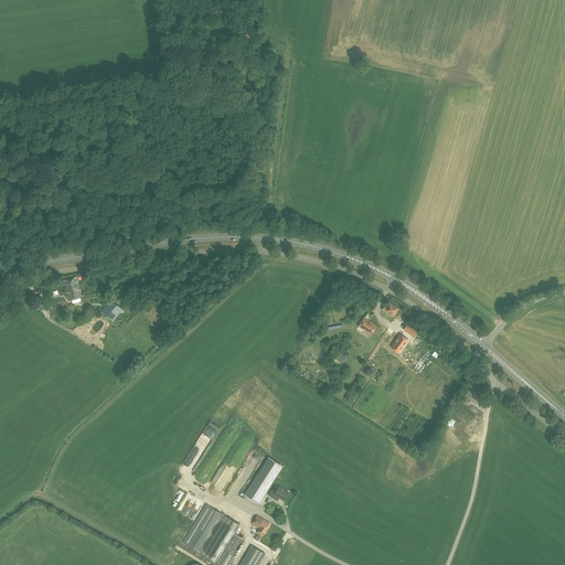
[(64,285),(65,285),(67,292),(66,292),(68,300),(83,296),(81,288),(80,289),(77,281),(78,281),(77,276),(63,280),(64,285)]
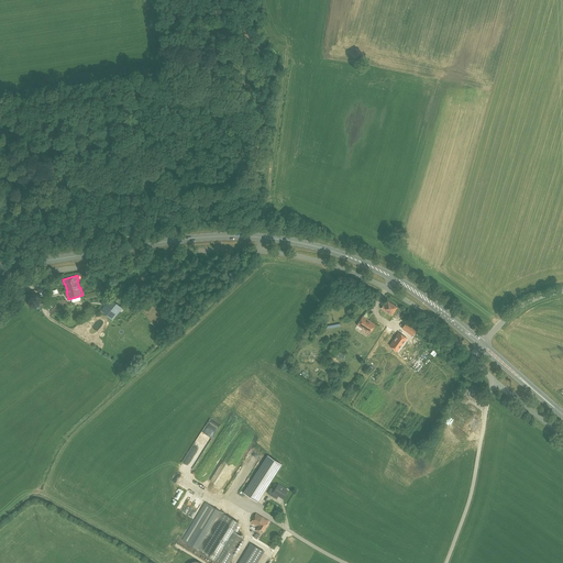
[(110,298),(101,310),(112,320),(122,308),(110,298)]
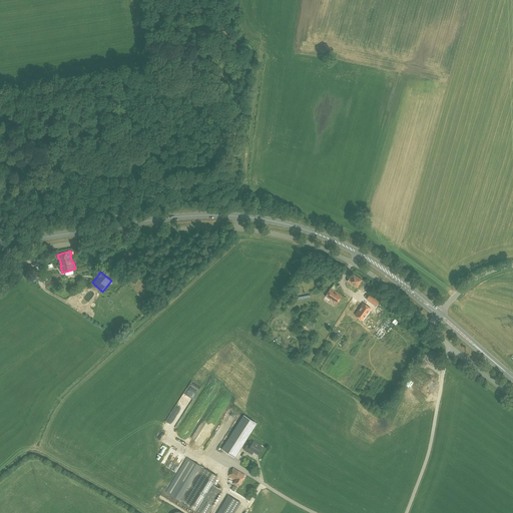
[(353,275),(348,282),(357,288),(362,281),(353,275)]
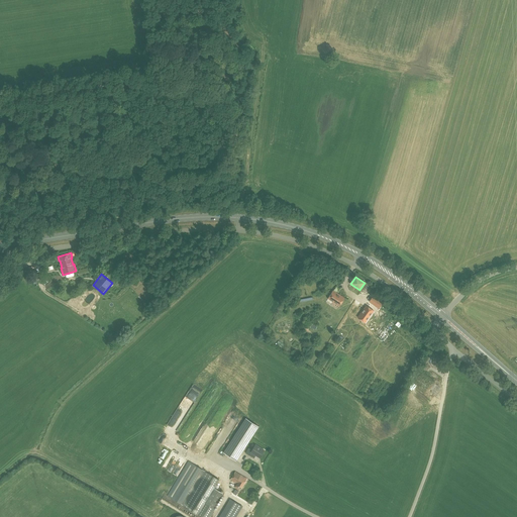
[(329,297),(328,298),(331,300),(339,306),(342,301),(344,299),(344,298),(336,294),(332,291),(329,297)]
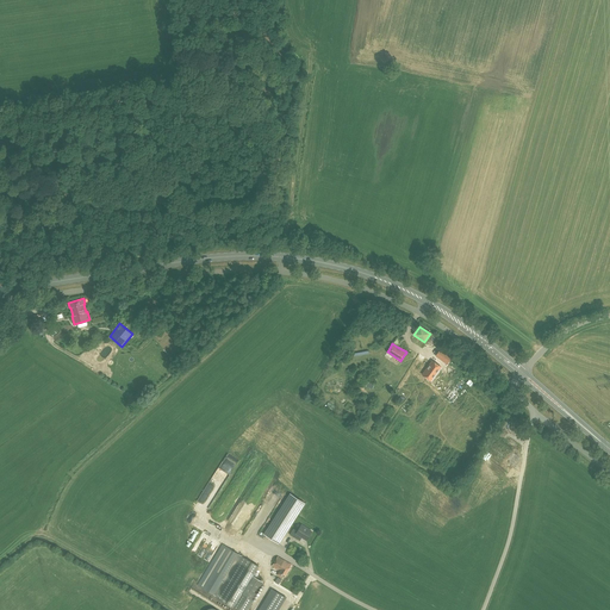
[(452,359),(440,352),(436,358),(448,365),(452,359)]
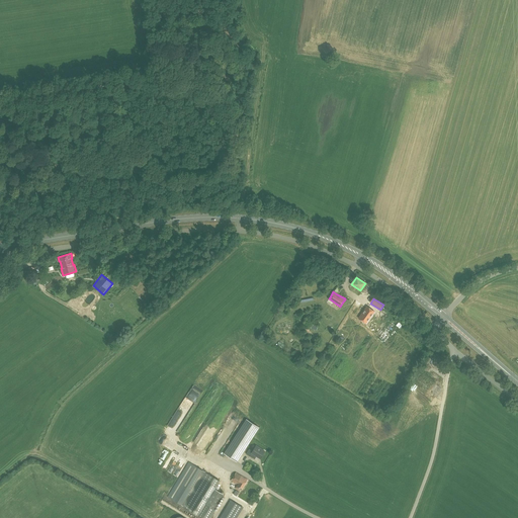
[(366,307),(358,319),(366,324),(373,312),(366,307)]
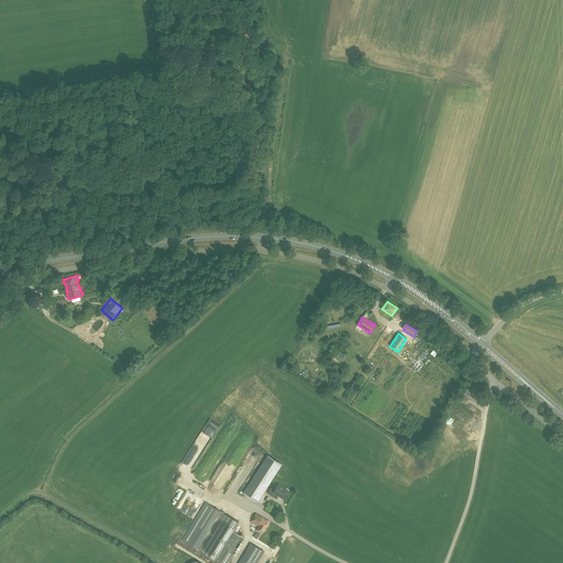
[(416,344),(403,360),(408,364),(411,366),(421,354),(427,359),(430,355),(428,354),(432,350),(429,348),(424,352),(416,344)]
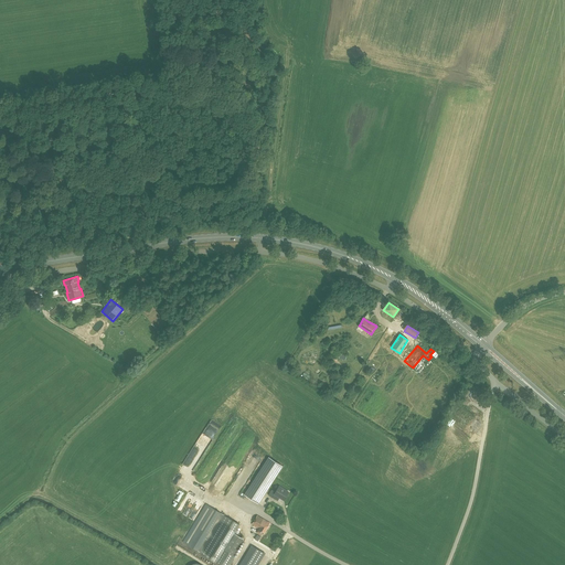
[(338,360),(341,363),(348,356),(343,353),(338,360)]
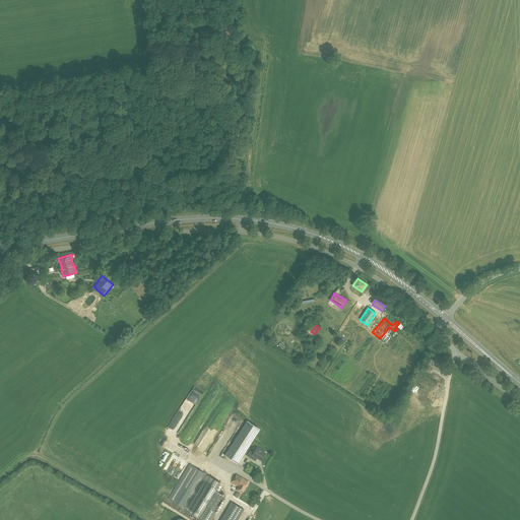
[(326,337),(333,340),(335,336),(328,332),(326,337)]
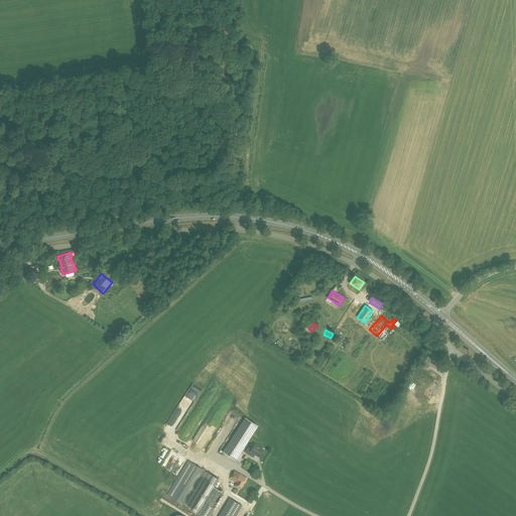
[(363,354),(359,360),(365,364),(379,344),(374,341),(364,355),(363,354)]
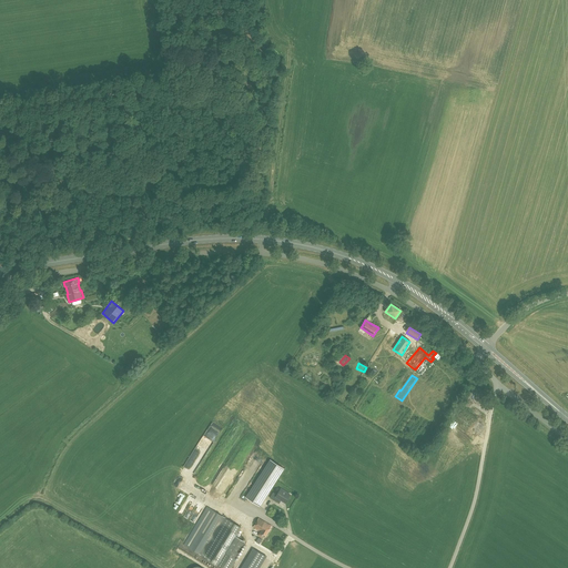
[(217,425),(208,438),(212,442),(213,443),(224,429),(217,425)]
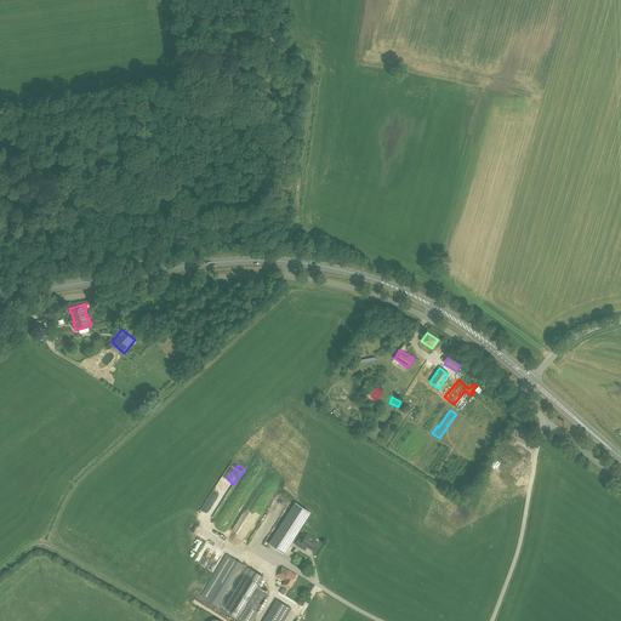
[(296,502),(269,543),(284,553),(311,512),(296,502)]
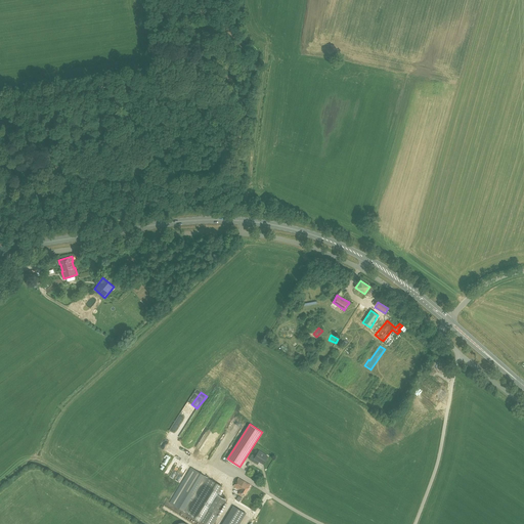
[(163,449),(170,451),(171,443),(165,442),(163,449)]
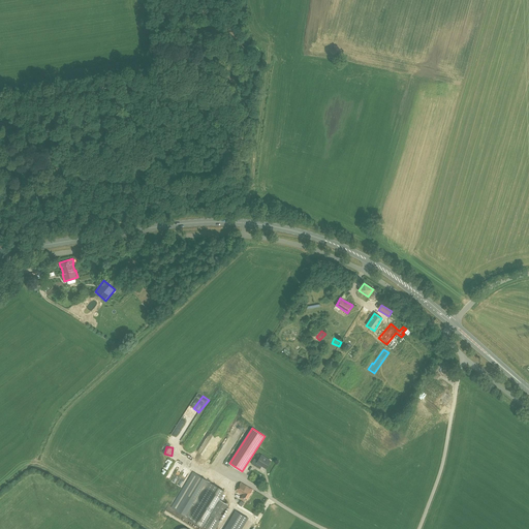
[(179,462),(182,455),(174,450),(169,457),(179,462)]
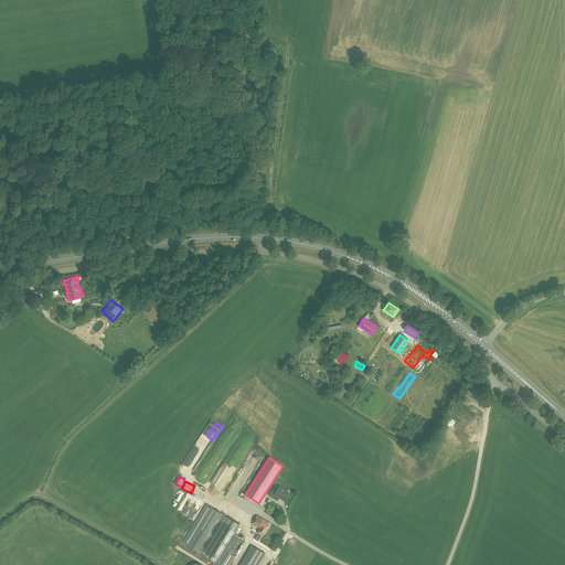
[(284,500),(289,492),(279,486),(275,491),(272,489),(268,494),(273,497),(274,493),(284,500)]
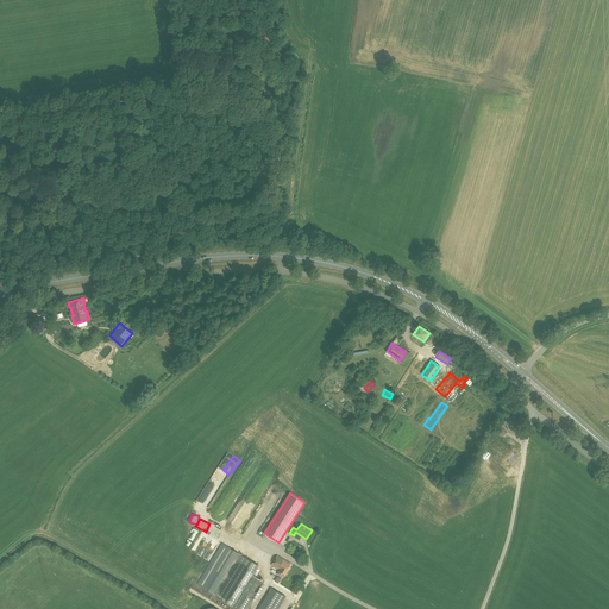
[(228,546),(203,586),(214,594),(238,552),(228,546)]
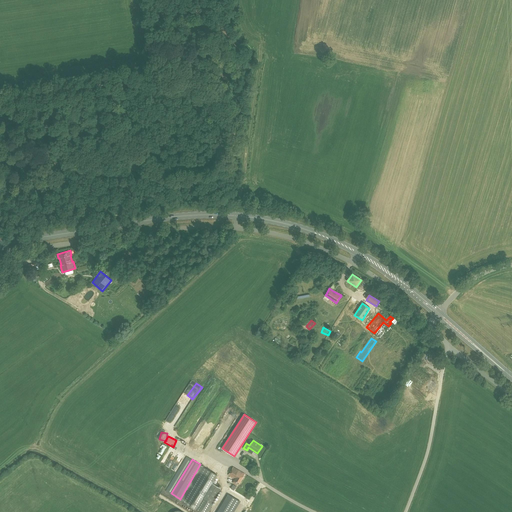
[(200,464),(180,499),(182,500),(203,466),(200,464)]
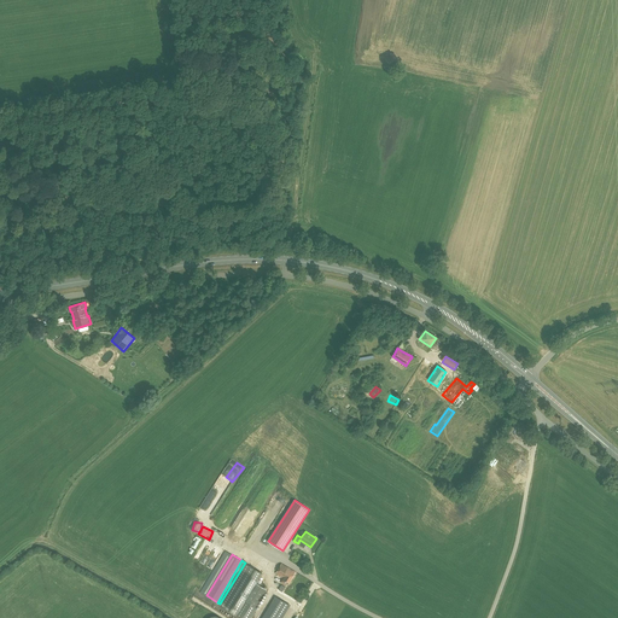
[(245,563),(220,604),(237,614),(239,616),(243,617),(249,617),(255,610),(256,607),(267,589),(256,583),(262,573),(245,563)]
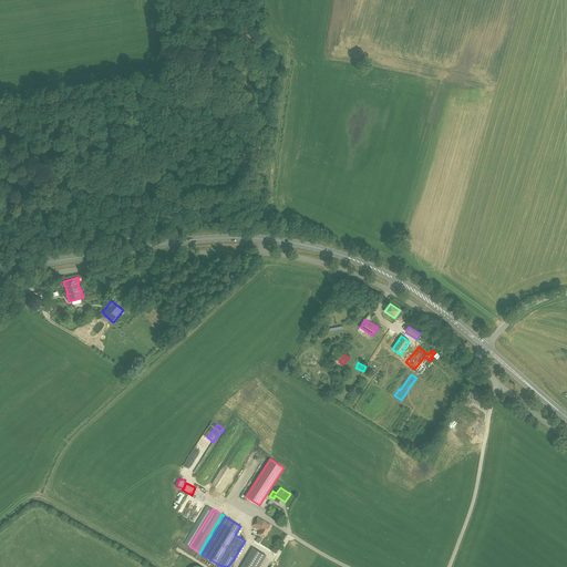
[(258,517),(253,526),(260,531),(257,535),(261,537),(263,535),(264,536),(270,524),(258,517)]
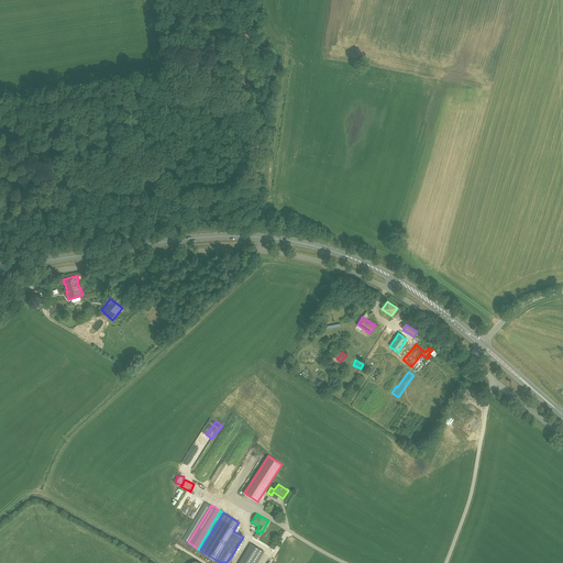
[(238,562),(256,562),(262,556),(247,548),(238,562)]
